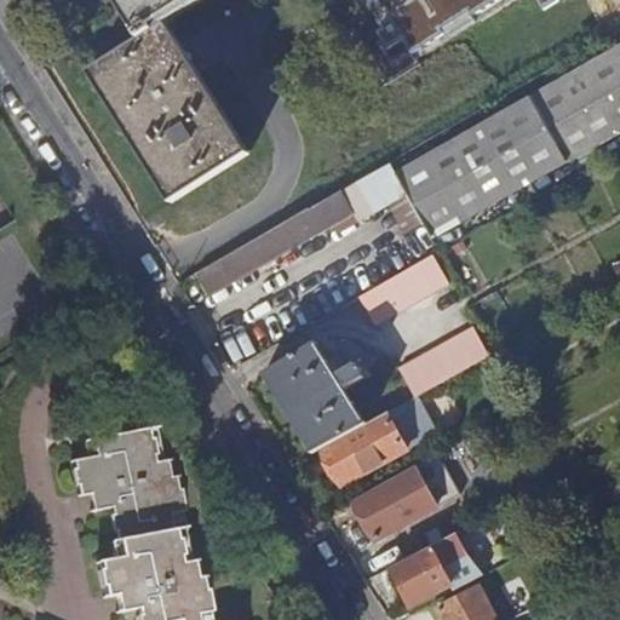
[(167,17),(194,0),(120,0),(144,36),(145,39),(170,23),(167,17)]
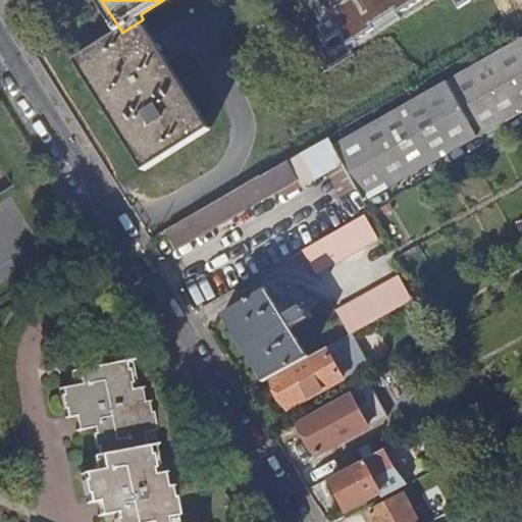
[(267,0),(285,28),(295,22),(322,67),(351,50),(349,46),(422,0),(457,0),(459,1),(460,0),(267,0)]
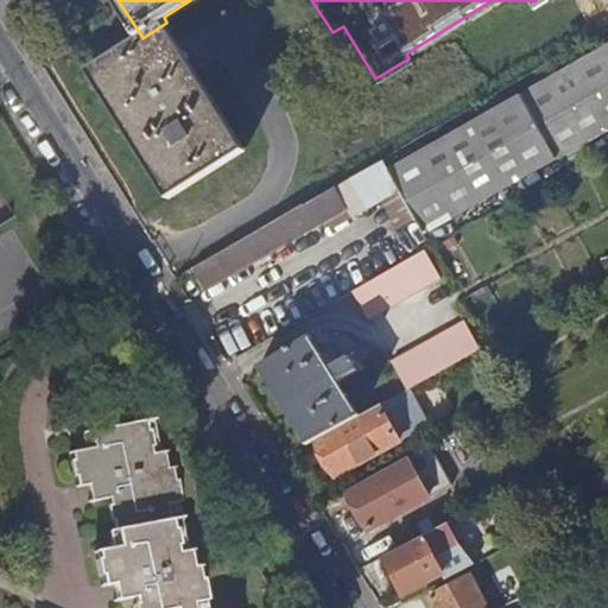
[(246,147),(166,23),(143,38),(141,36),(127,45),(147,76),(181,56),(241,151),(246,147)]
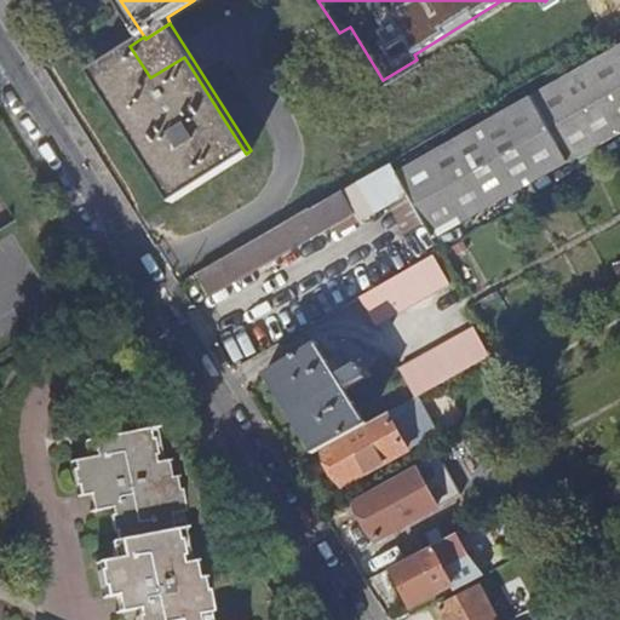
[(172,200),(246,154),(184,57),(150,78),(130,46),(91,70),(172,200)]
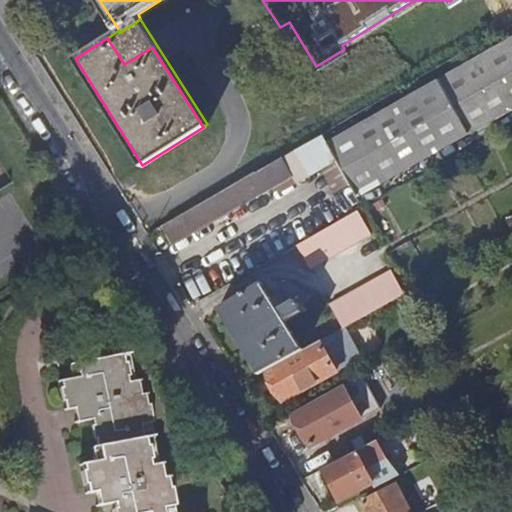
[(511,108),(511,39),(332,144),(362,197),(511,108)]
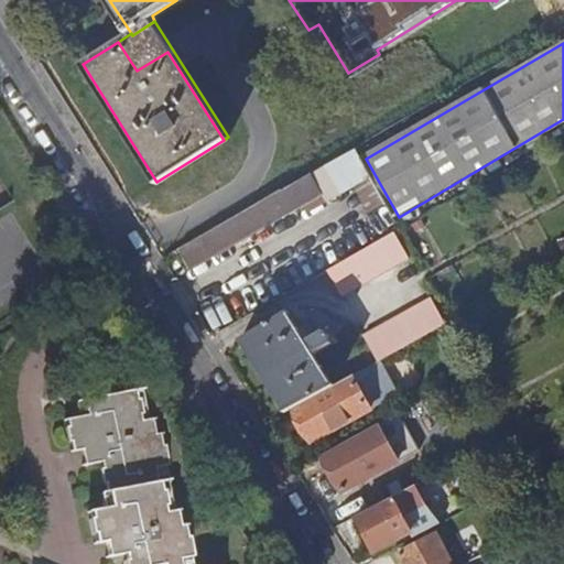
[(308,174),(176,250),(188,268),(318,193),(308,174)]
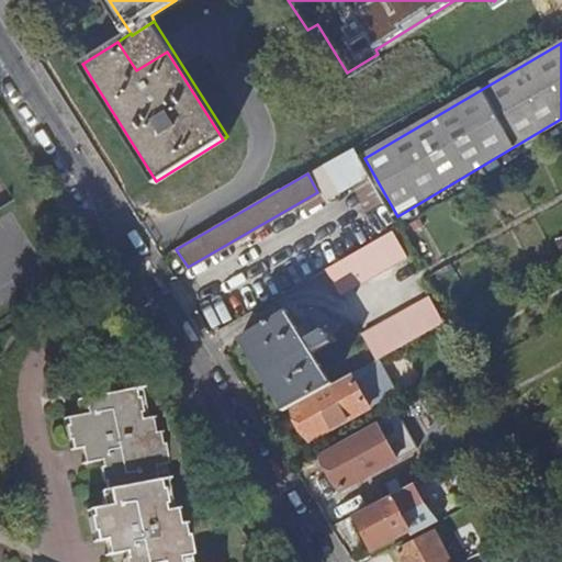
[(392,232),(325,270),(340,296),(406,259),(392,232)]
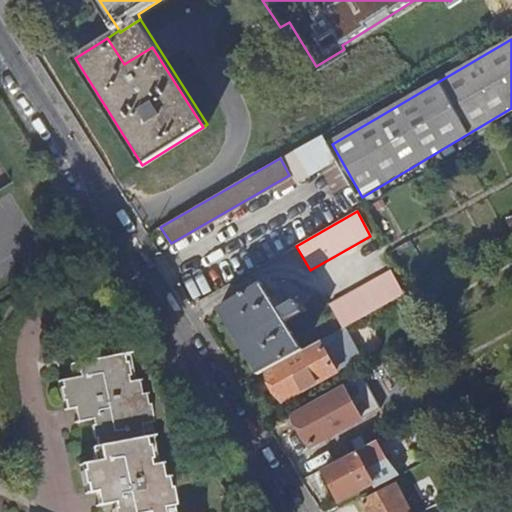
[(329,305),(343,329),(403,295),(391,271),(329,305)]
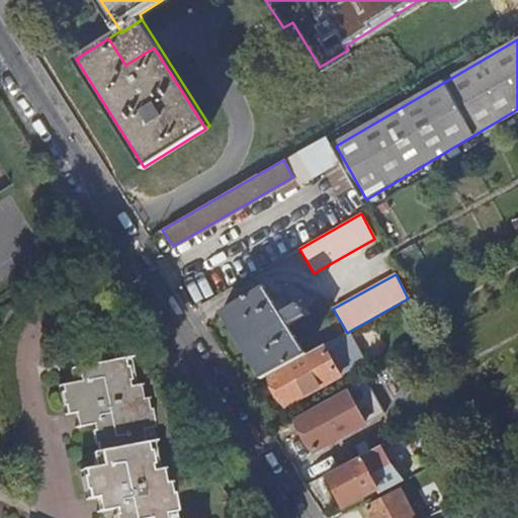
[(222,316),(262,379),(267,376),(308,354),(289,326),(306,316),(305,314),(309,312),(303,303),(298,305),(297,303),(280,314),(265,288),(266,288),(265,286),(220,314),(221,316),(222,316)]
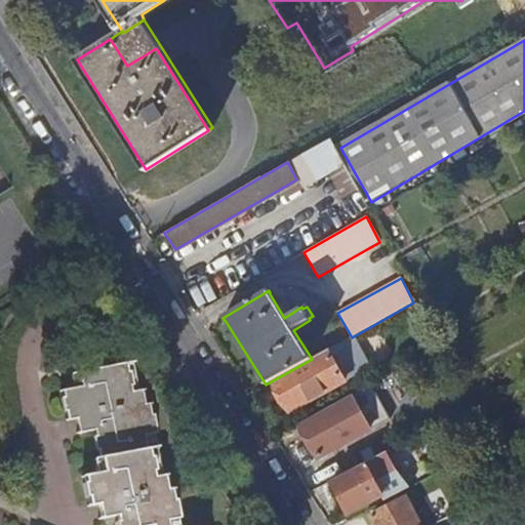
[(369,369),(352,337),(312,359),(271,381),(288,413),(369,369)]
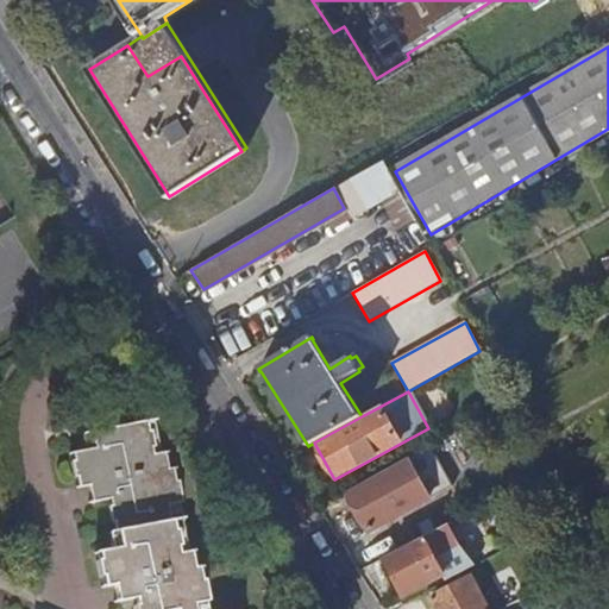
[(152,457),(143,425),(77,439),(81,453),(67,457),(69,466),(66,468),(68,479),(70,478),(74,490),(81,489),(86,506),(104,502),(105,510),(101,512),(105,526),(108,525),(111,537),(101,539),(105,554),(92,557),(94,566),(92,567),(94,579),(96,579),(100,590),(107,589),(112,604),(129,602),(130,608),(196,608),(195,606),(201,603),(195,584),(192,584),(188,572),(186,572),(181,554),(177,556),(169,523),(175,521),(171,506),(176,504),(170,484),(168,484),(164,471),(161,472),(157,456),(152,457)]
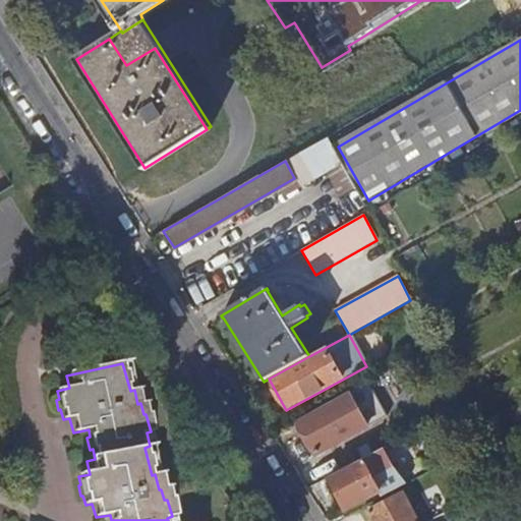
[(368,383),(297,421),(316,456),(388,417),(368,383)]
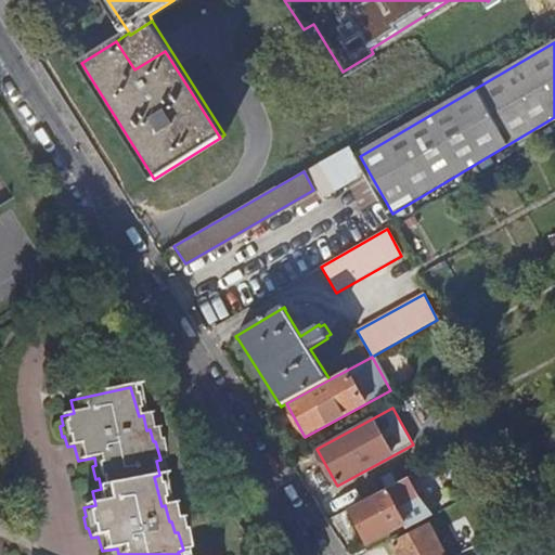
[(407,478),(349,508),(358,524),(369,544),(404,525),(396,508),(416,497),(407,478)]
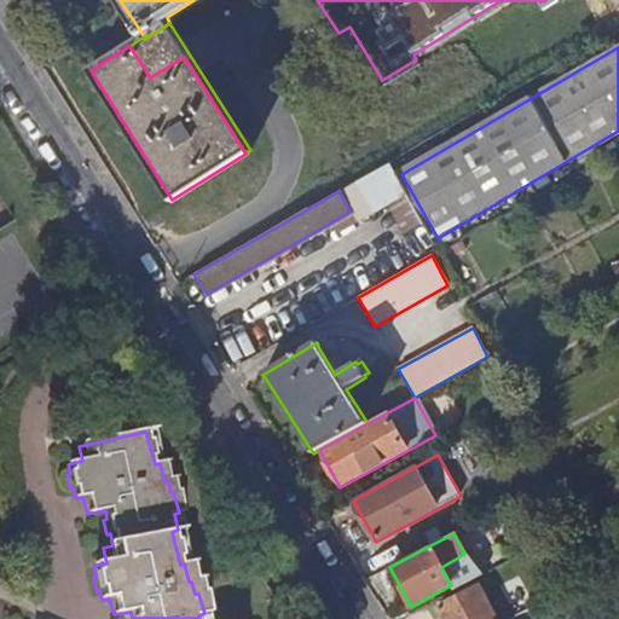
[(533,607),(512,567),(501,572),(522,613),(533,607)]
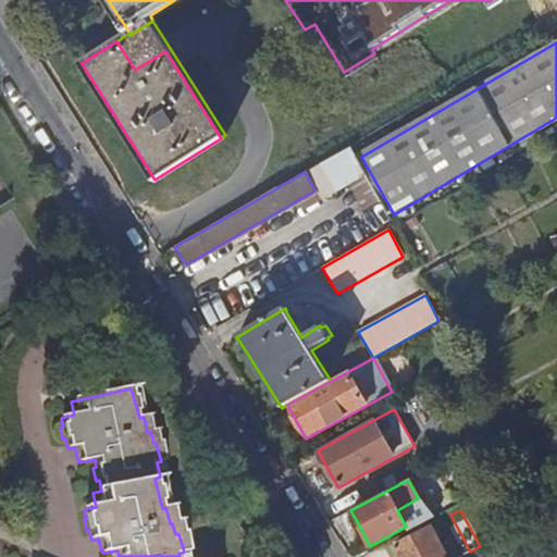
[(393,547),(397,556),(445,556),(430,528),(393,547)]
